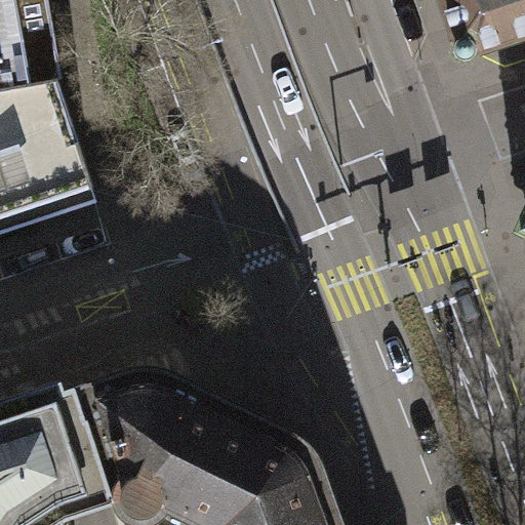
[(62,79),(47,0),(0,0),(0,89),(57,79),(62,79)]
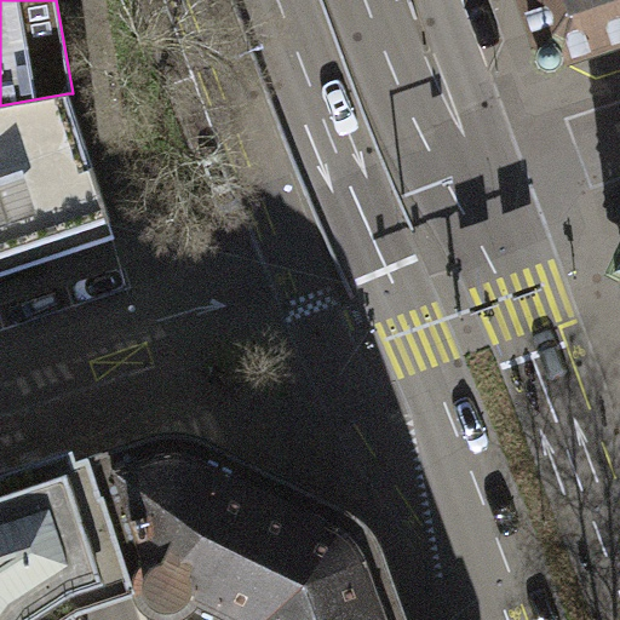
[(619,0),(516,0),(539,62),(619,36),(619,0)]
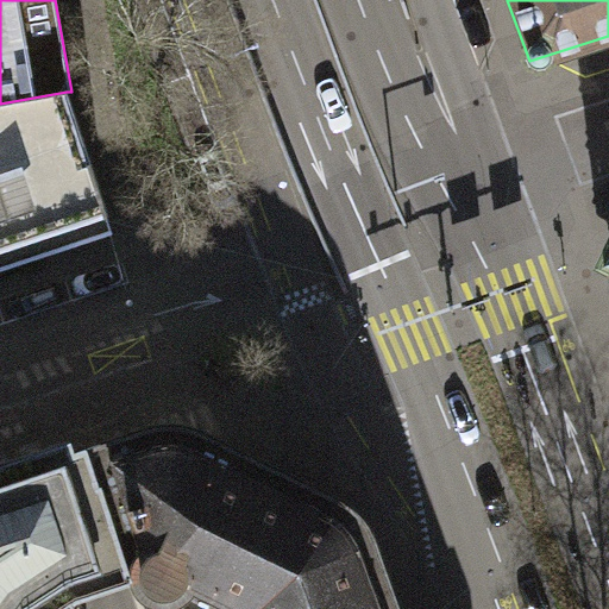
[(0,250),(107,215),(67,92),(0,104),(0,250)]
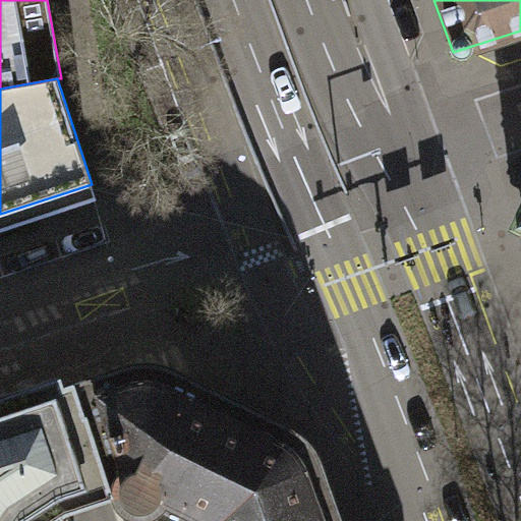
[(520,209),(512,213),(520,236),(520,209)]
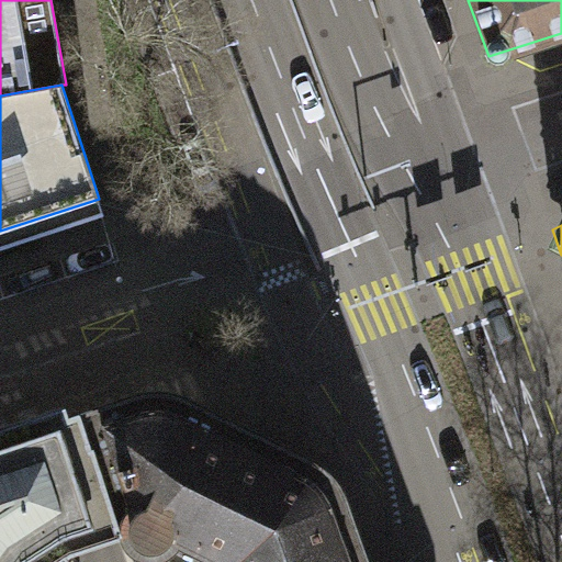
[(80,413),(121,538),(128,561),(366,561),(344,504),(333,487),(322,476),(311,469),(191,404),(172,395),(156,390),(139,392),(80,413)]
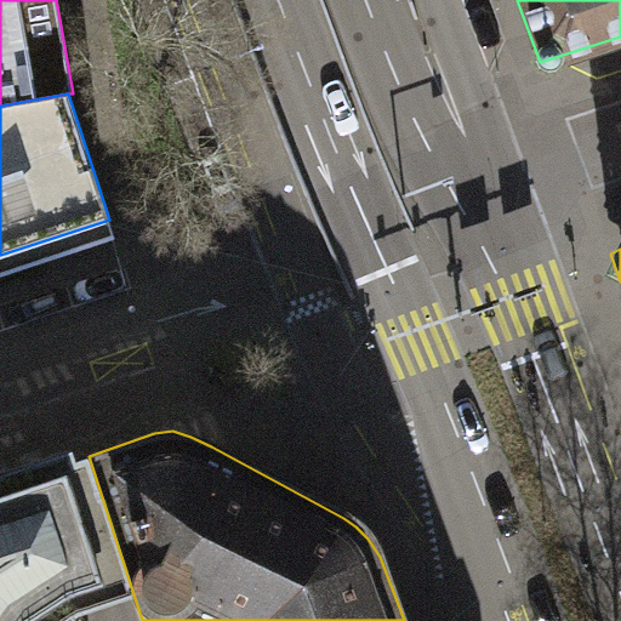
[(0,620),(61,620),(72,615),(110,603),(134,594),(89,456),(77,460),(72,448),(64,449),(0,469),(0,620)]
